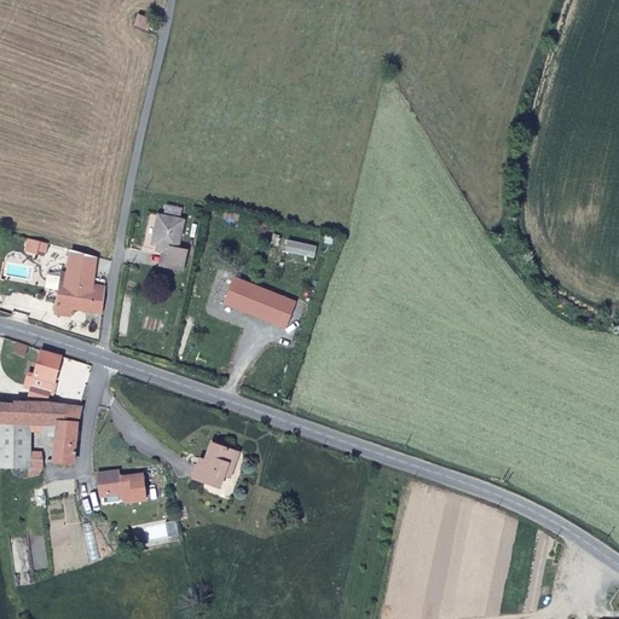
[(149,30),(152,21),(137,15),(133,23),(149,30)]
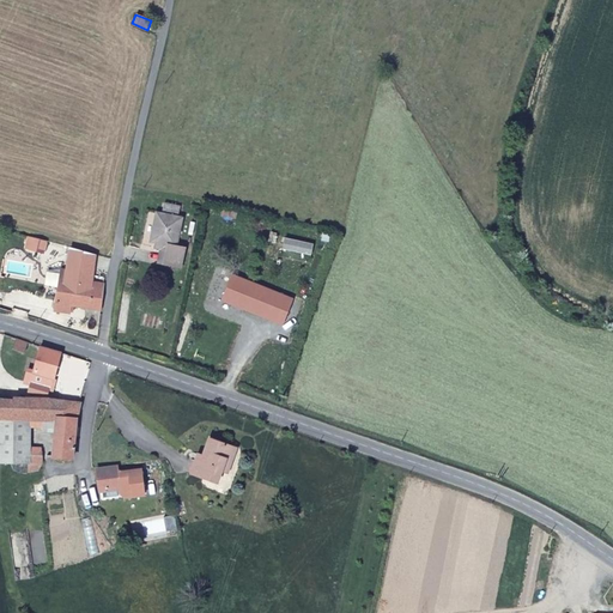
[(175,246),(182,218),(159,212),(151,241),(156,242),(155,248),(167,252),(163,263),(181,268),(186,248),(175,246)]
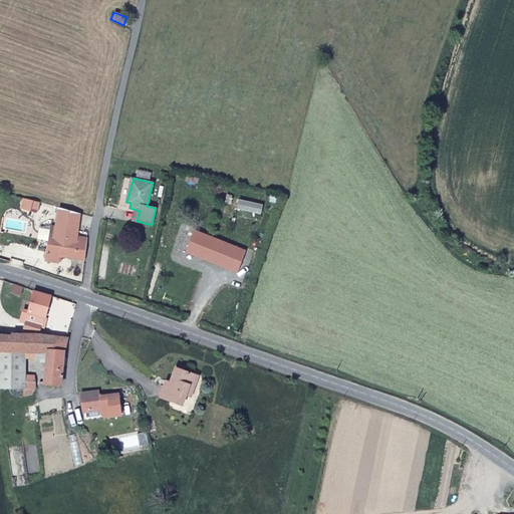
[(77,231),(81,215),(60,211),(57,227),(53,226),(46,260),(55,262),(56,255),(59,256),(62,239),(77,242),(79,232),(77,231)]
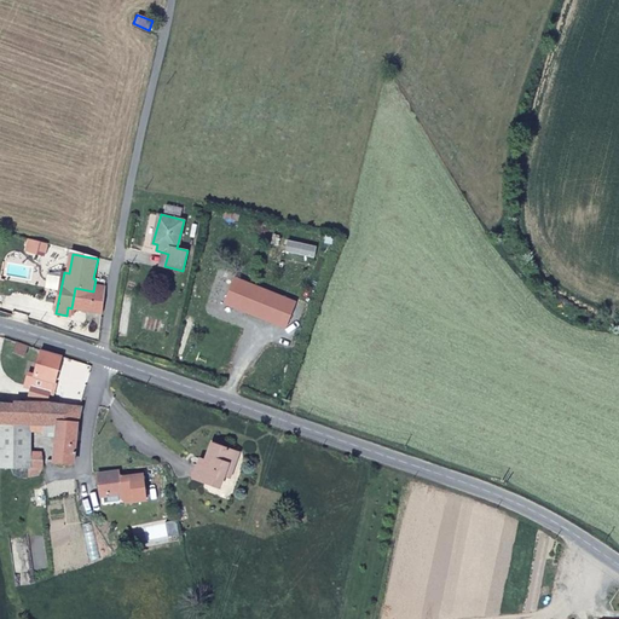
[(285,329),(296,302),(236,278),(225,304),(285,329)]
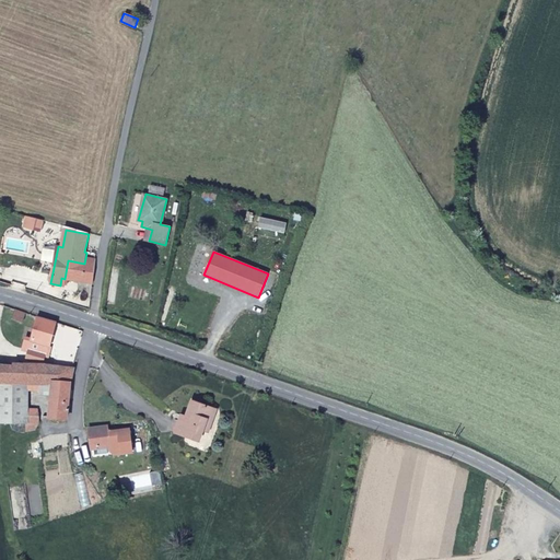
[(94,284),(95,266),(84,264),(68,260),(65,279),(94,284)]
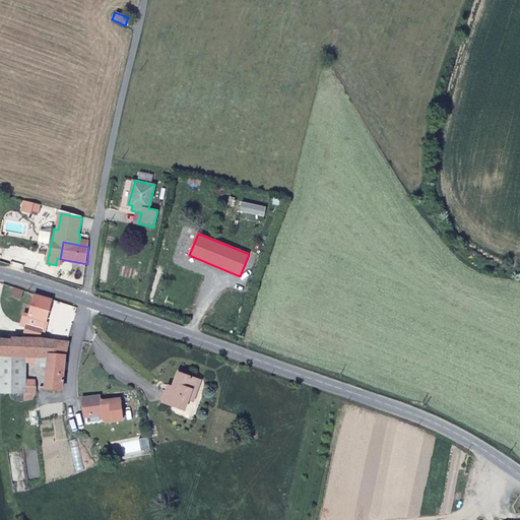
[(21,323),(27,324),(25,332),(42,336),(44,329),(47,329),(50,321),(48,320),(53,300),(35,295),(29,315),(24,314),(21,323)]
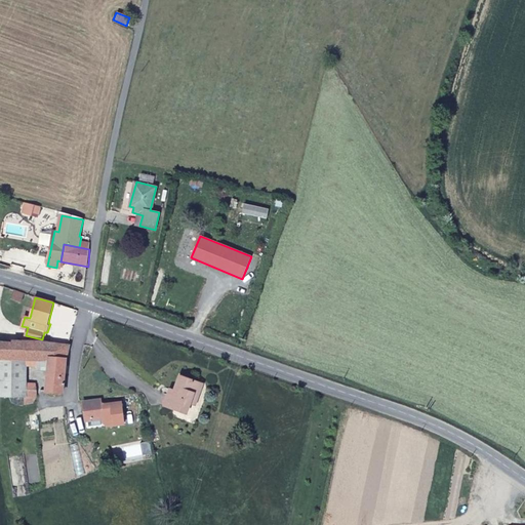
[(0,397),(40,396),(39,382),(23,382),(23,388),(8,389),(7,361),(22,362),(42,362),(42,370),(49,370),(50,393),(66,394),(70,345),(33,341),(0,341),(0,397)]
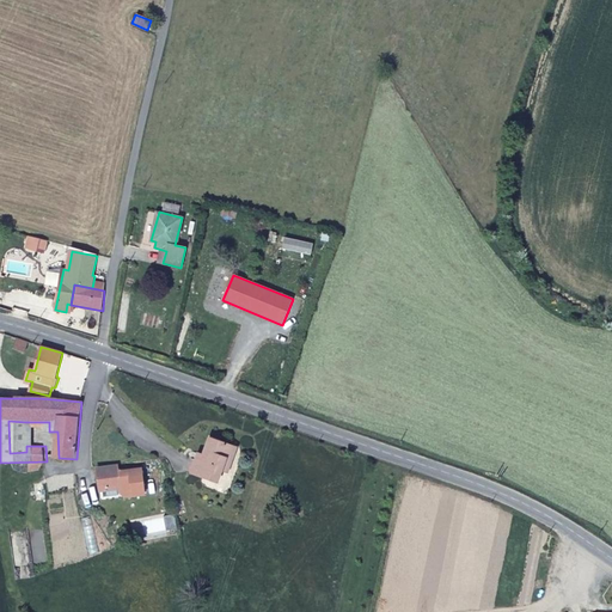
[(26,432),(25,422),(8,421),(10,453),(26,452),(26,446),(26,432)]
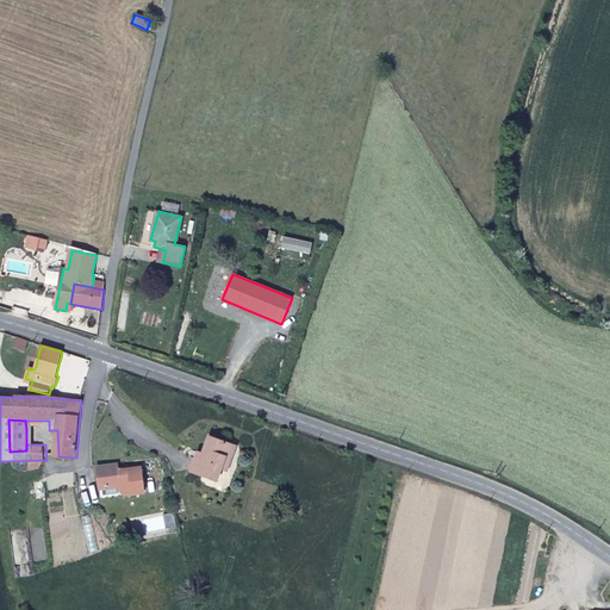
[(49,430),(49,421),(25,421),(26,430),(49,430)]
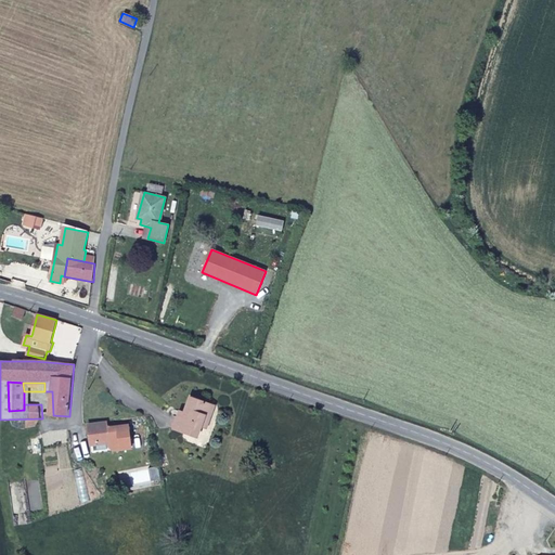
[(211,418),(216,407),(189,397),(183,412),(181,418),(178,417),(172,428),(173,428),(198,438),(202,428),(206,416),(211,418)]
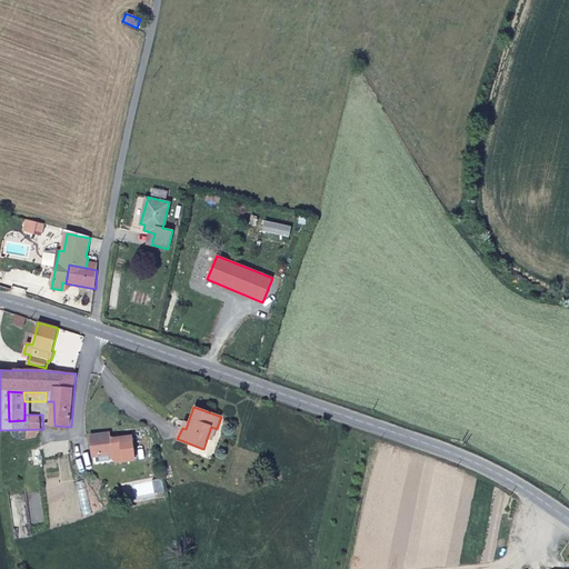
[(186,429),(188,422),(179,419),(177,426),(182,428),(186,429)]
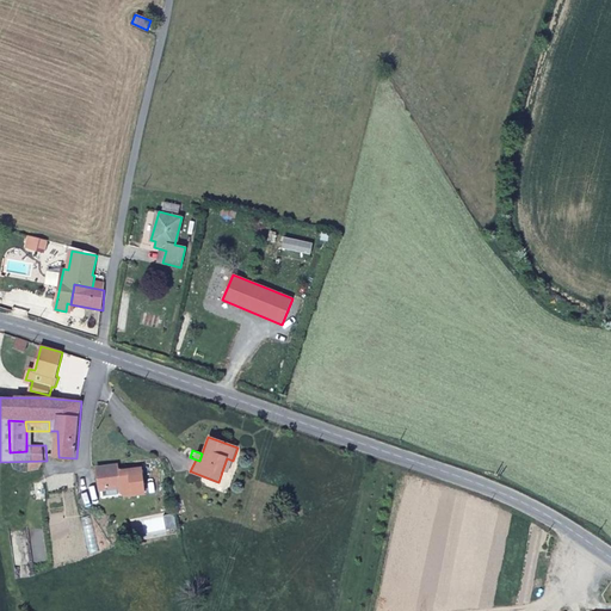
[(228,474),(233,461),(227,458),(222,471),(228,474)]
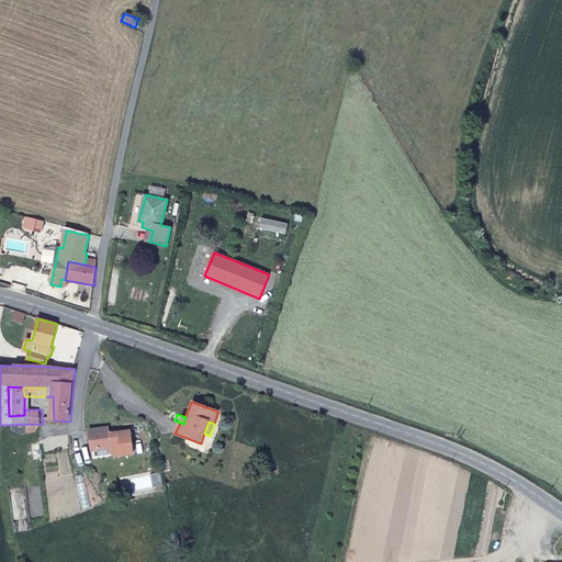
[(109,456),(111,453),(115,457),(133,453),(130,431),(107,435),(105,428),(88,431),(92,452),(94,451),(96,458),(109,456)]
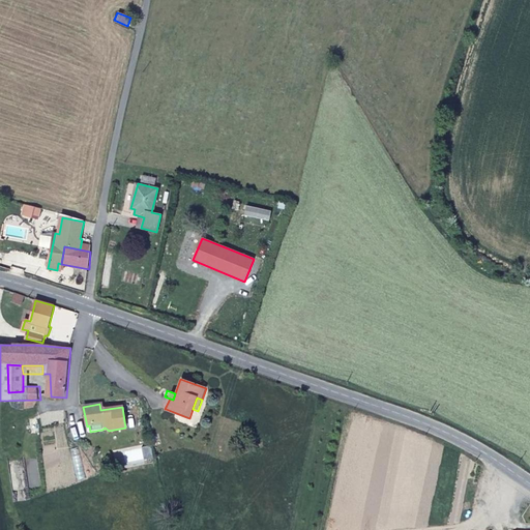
[(151,446),(142,448),(144,460),(154,458),(151,446)]
